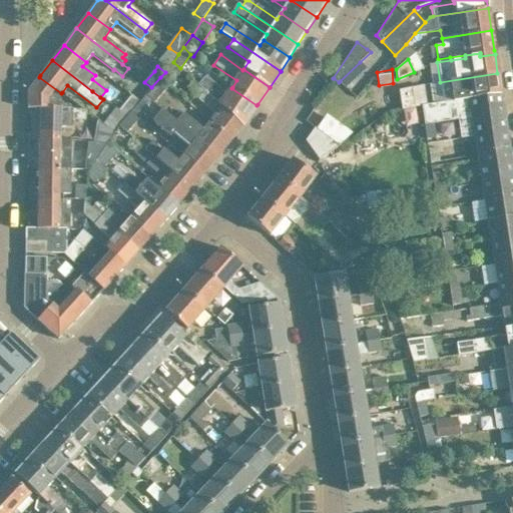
[(497,73),(440,82),(443,103),(501,94),(497,73)]
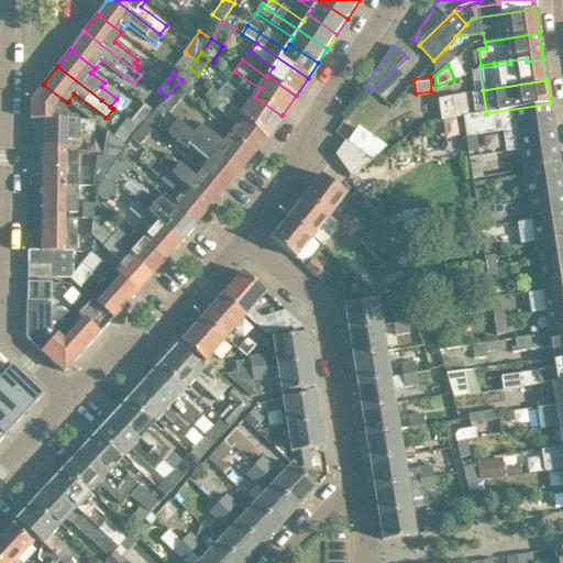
[(280,118),(282,116),(254,97),(252,99),(247,106),(225,84),(217,94),(266,140),(280,118)]
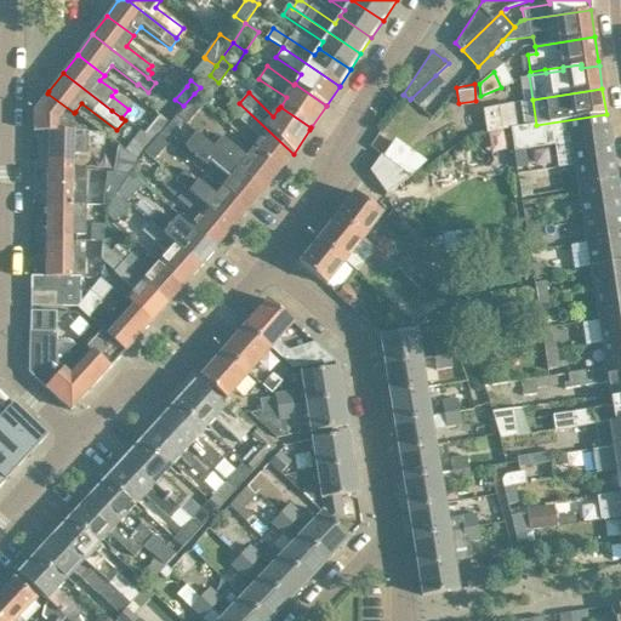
[(33,112),(33,132),(47,132),(47,131),(77,131),(77,137),(81,137),(81,132),(83,132),(83,125),(73,125),(73,115),(74,113),(47,93),(46,95),(33,112)]
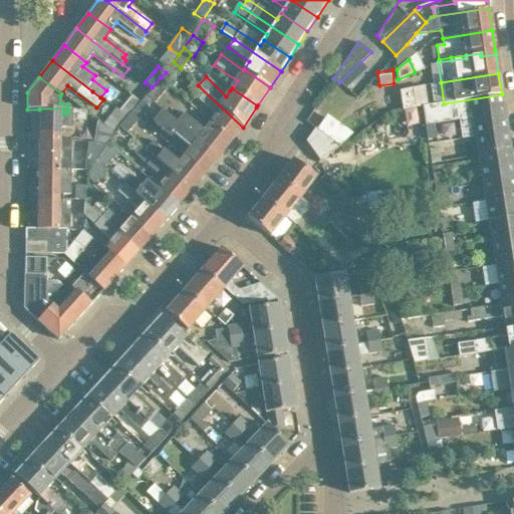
[(152,87),(147,94),(154,101),(155,102),(170,85),(161,77),(152,87)]
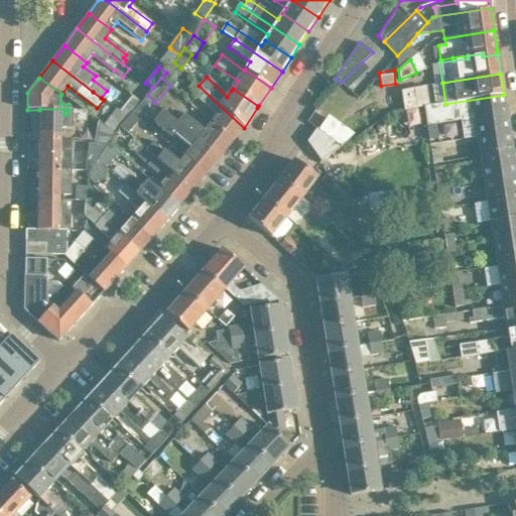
[(194,81),(186,90),(216,116),(210,124),(208,125),(232,143),(233,142),(244,128),(199,86),(194,81)]
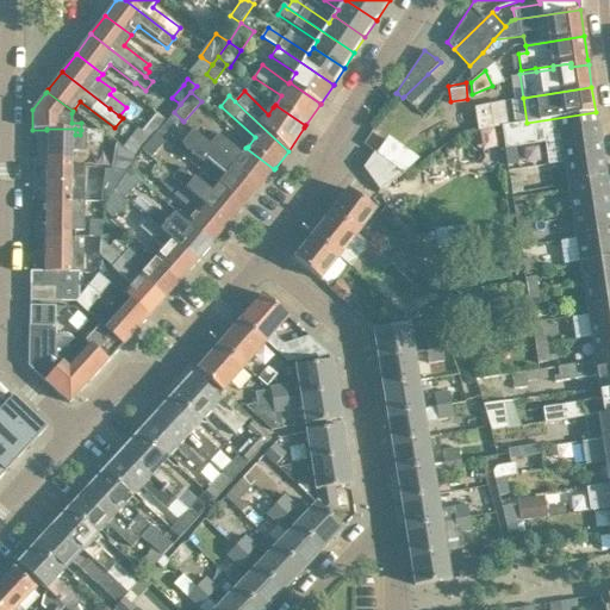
[(490,104),(474,107),(478,131),(493,129),(490,104)]
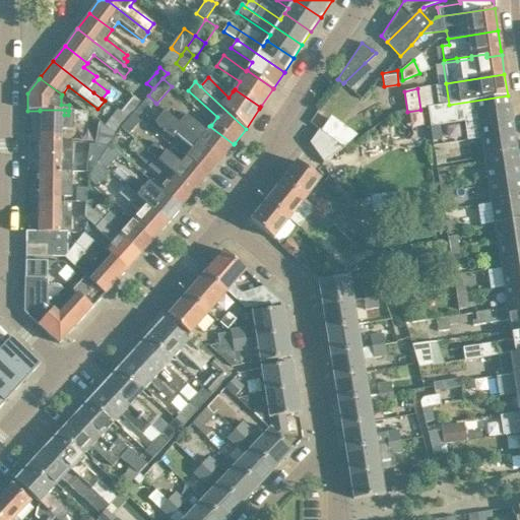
[(147,95),(141,104),(134,112),(141,118),(155,103),(147,95)]
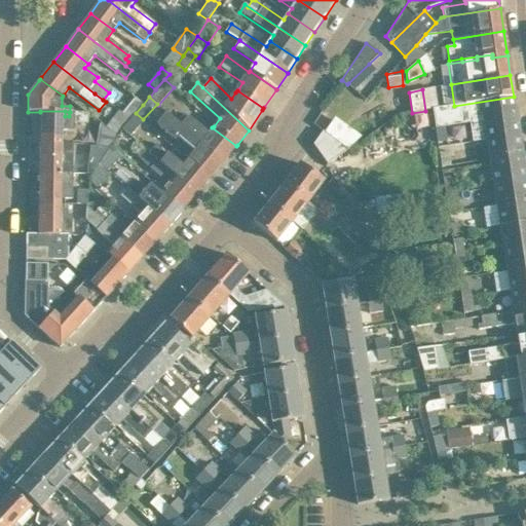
[(438,108),(431,109),(431,110),(435,128),(444,127),(470,123),(516,116),(514,97),(454,106),(438,108)]
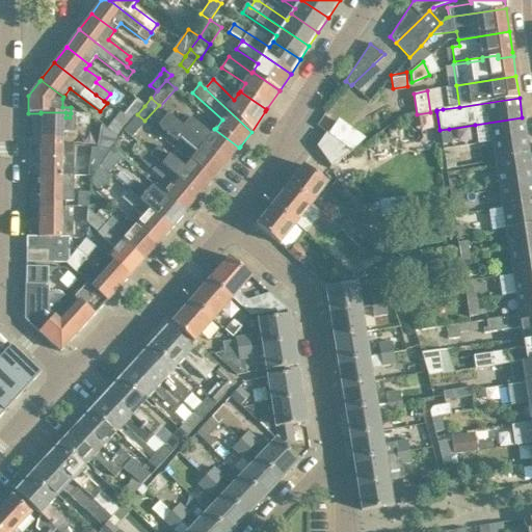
[(131,122),(137,114),(144,106),(135,100),(123,114),(131,122)]
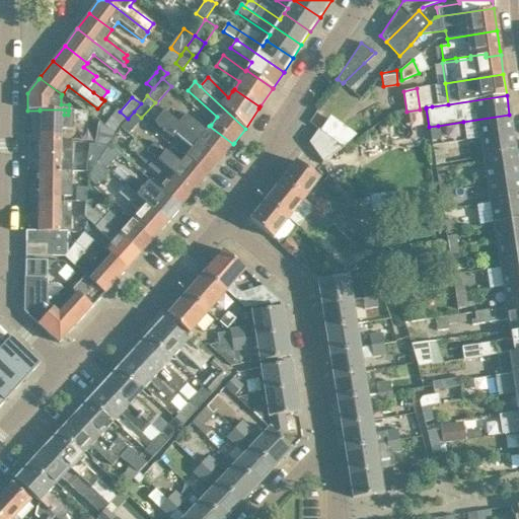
[(40,110),(40,139),(61,140),(61,131),(72,132),(72,122),(86,123),(86,112),(72,112),(72,110),(69,110),(68,110),(68,115),(64,115),(64,109),(40,109),(40,110)]
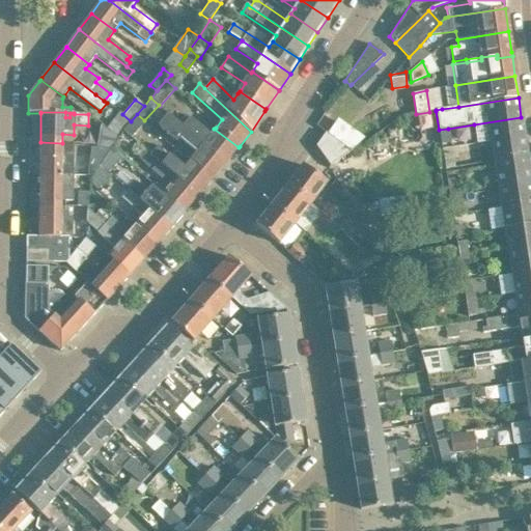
[(119,112),(106,129),(118,137),(123,130),(131,121),(122,114),(119,112)]
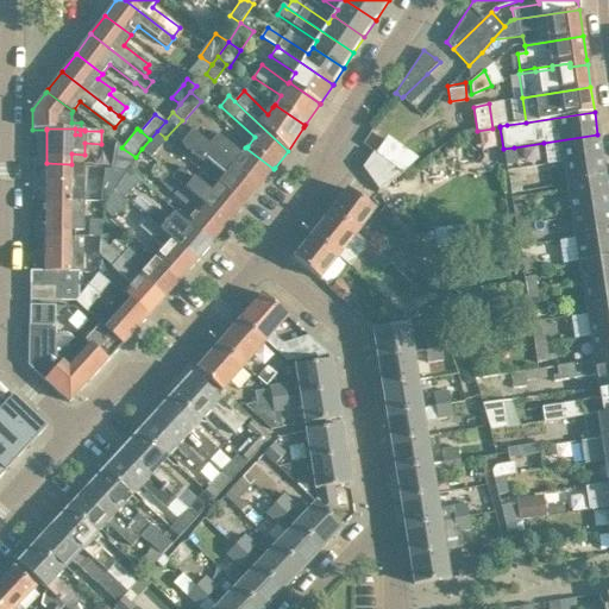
[(167,140),(165,138),(157,131),(150,139),(142,149),(151,158),(167,140)]
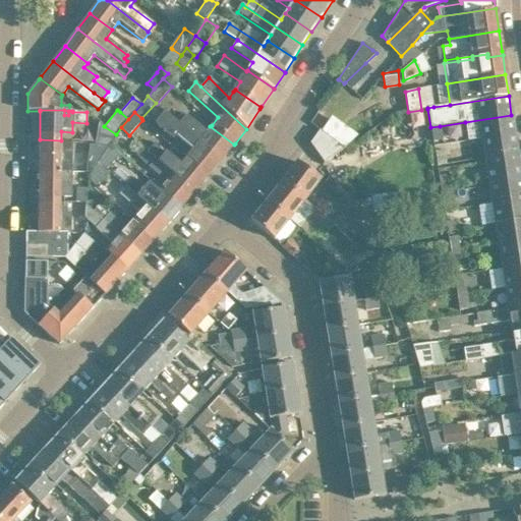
[(164,112),(154,124),(172,140),(176,136),(192,151),(186,158),(185,159),(207,178),(210,175),(220,162),(174,121),(164,112)]
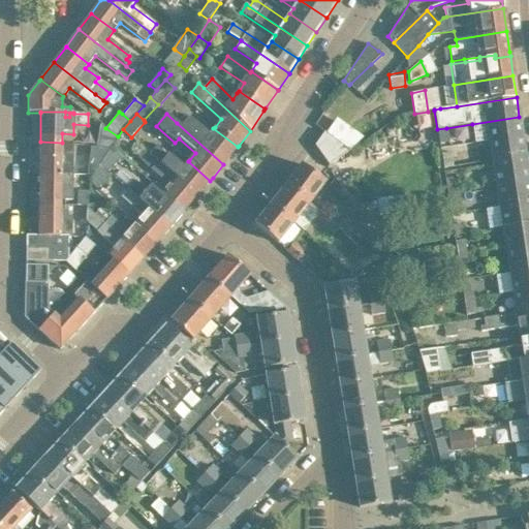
[(184,115),(177,123),(223,164),(237,148),(238,147),(213,128),(212,129),(208,134),(184,115)]
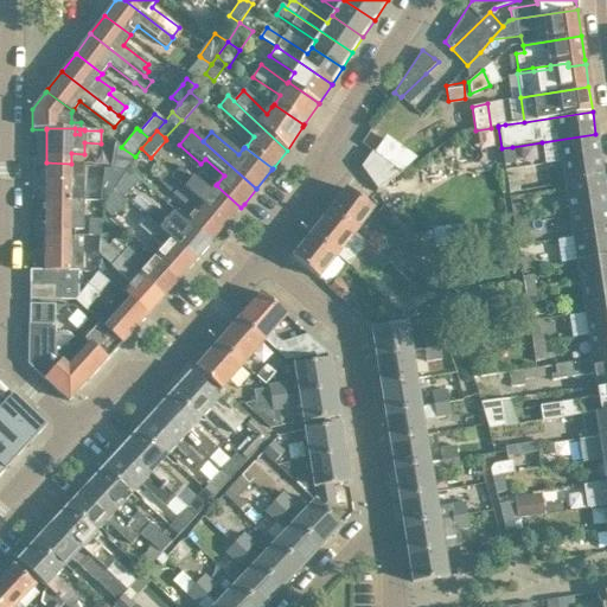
[(595,134),(542,142),(545,165),(561,163),(599,157),(595,134)]
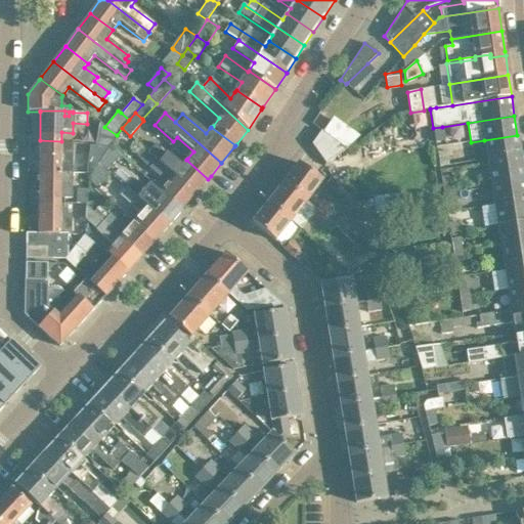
[(108,144),(117,135),(104,127),(99,123),(95,144),(107,145),(108,144)]
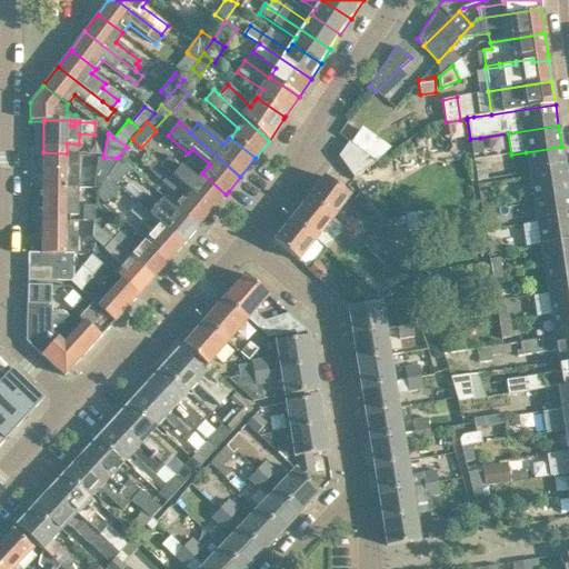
[(480,138),(470,139),(472,155),(482,153),(480,138)]
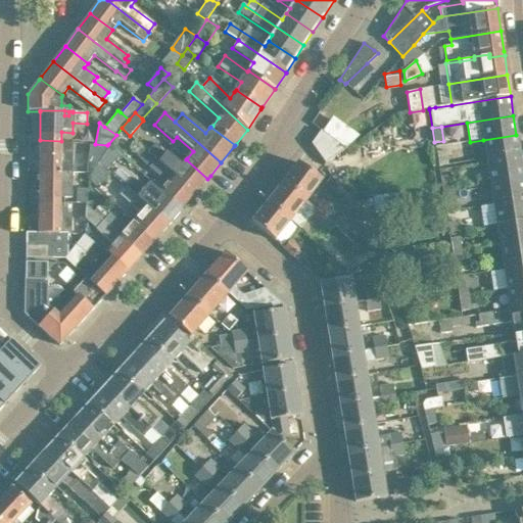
[(337,141),(322,130),(312,143),(327,154),(337,141)]
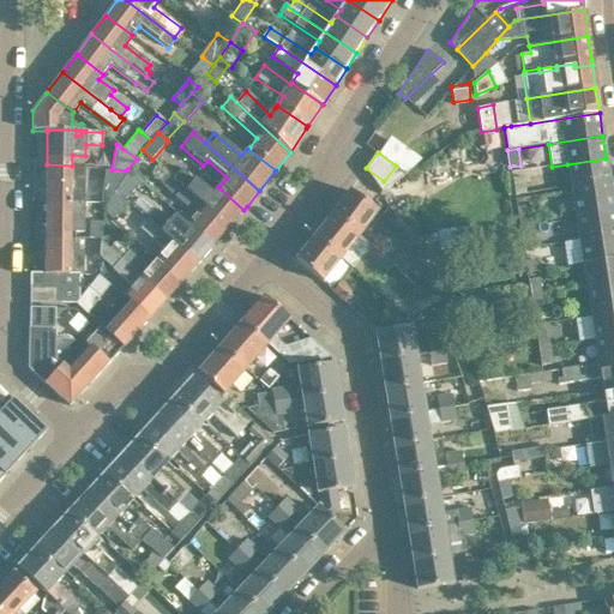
[(609,184),(609,181),(606,158),(567,164),(571,187),(571,190),(609,184)]
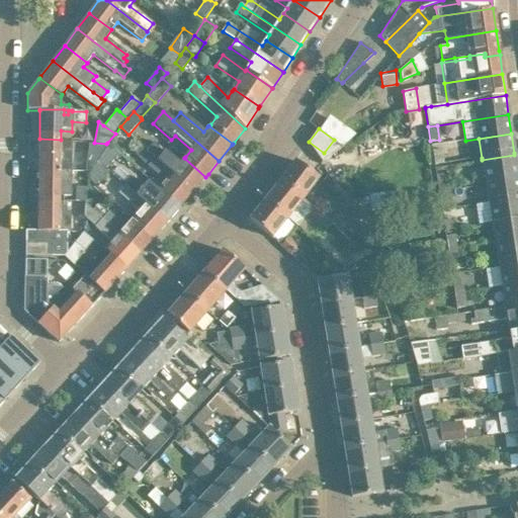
[(39,142),(38,170),(71,170),(72,151),(61,151),(61,143),(39,142)]
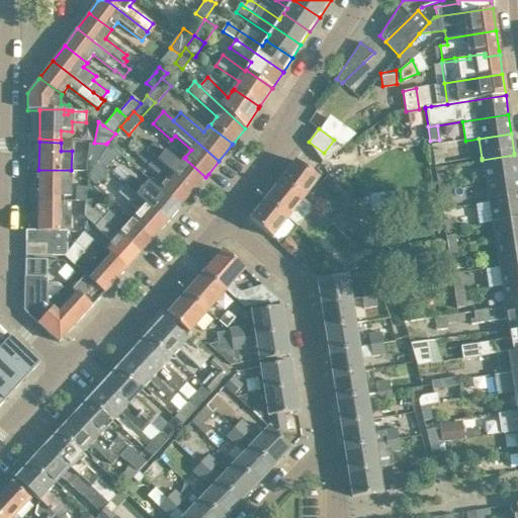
[(88,142),(85,170),(91,170),(97,160),(106,144),(94,143),(88,142)]
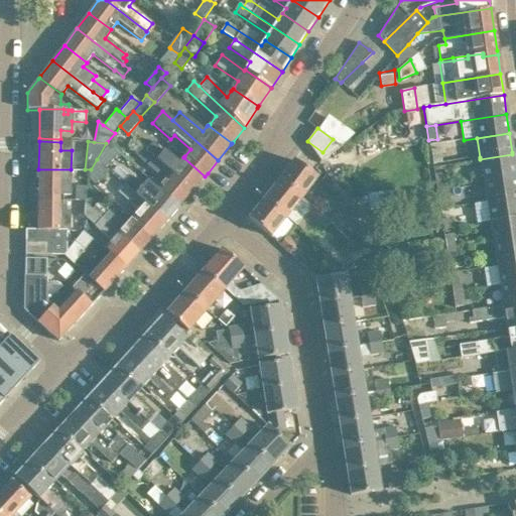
[(106,143),(97,159),(106,168),(119,154),(107,142),(106,143)]
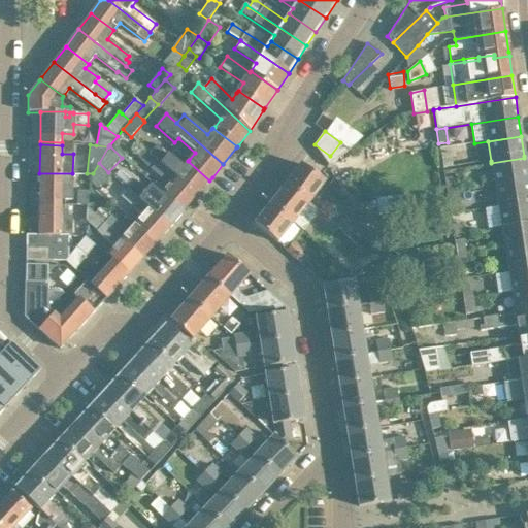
[(150,155),(154,160),(197,196),(207,183),(209,180),(188,161),(187,162),(182,169),(161,152),(156,147),(150,155)]
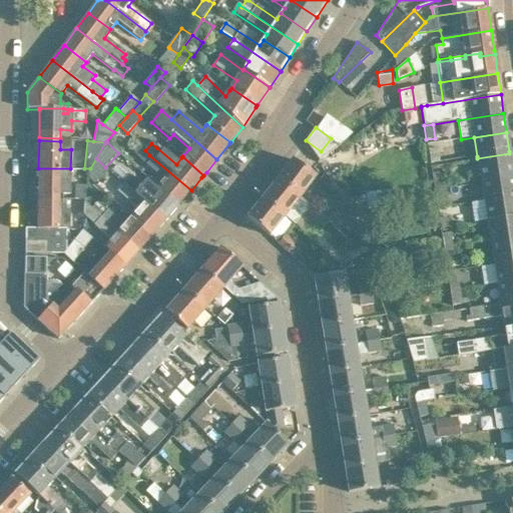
[(179,204),(191,190),(149,155),(145,150),(139,145),(132,153),(143,162),(146,158),(149,161),(147,164),(163,178),(157,186),(156,187),(178,205),(179,204)]
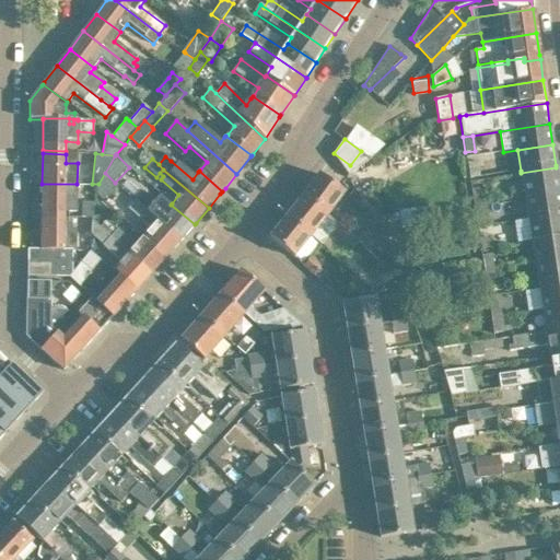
[(477,162),(467,163),(469,178),(479,176),(477,162)]
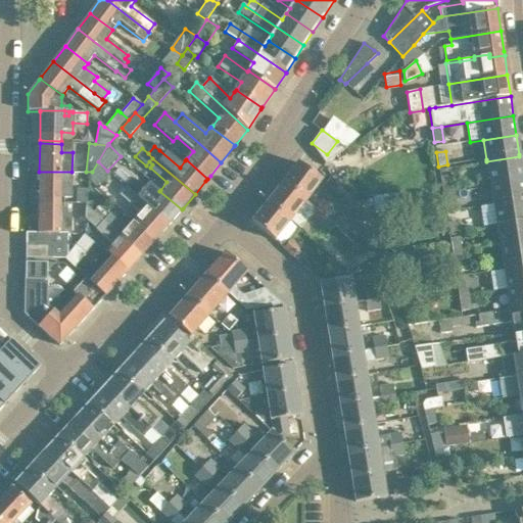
[(519,156),(486,161),(487,163),(490,184),(522,180),(519,156)]
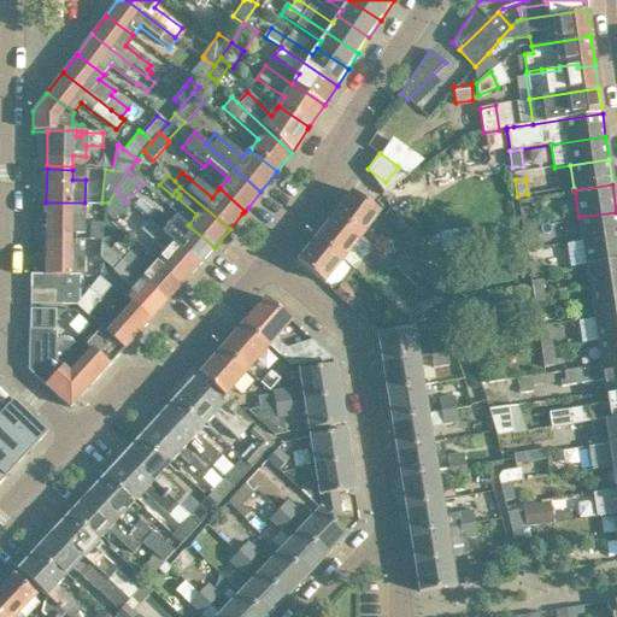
[(109,203),(106,213),(113,221),(129,203),(127,201),(117,193),(116,191),(109,203)]
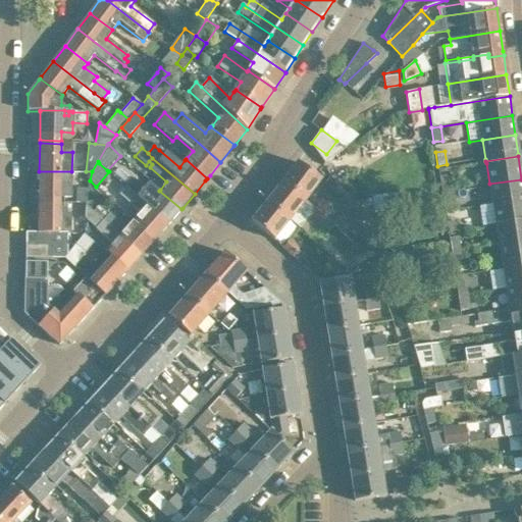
[(297,162),(281,183),(305,201),(314,209),(321,200),(322,199),(312,191),(321,179),(297,162)]
